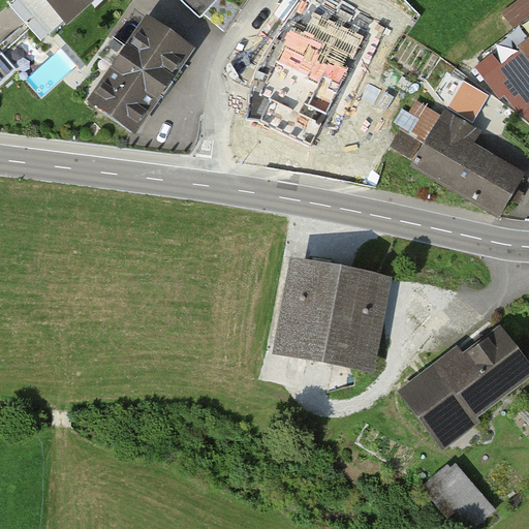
[(92,0),(43,0),(66,24),(92,0)]
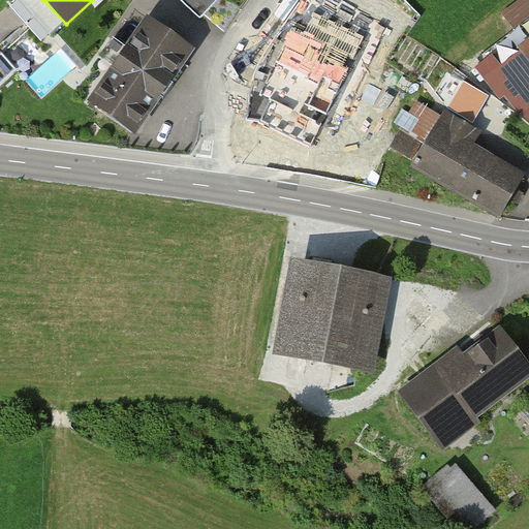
[(217,0),(184,0),(200,17),(217,0)]
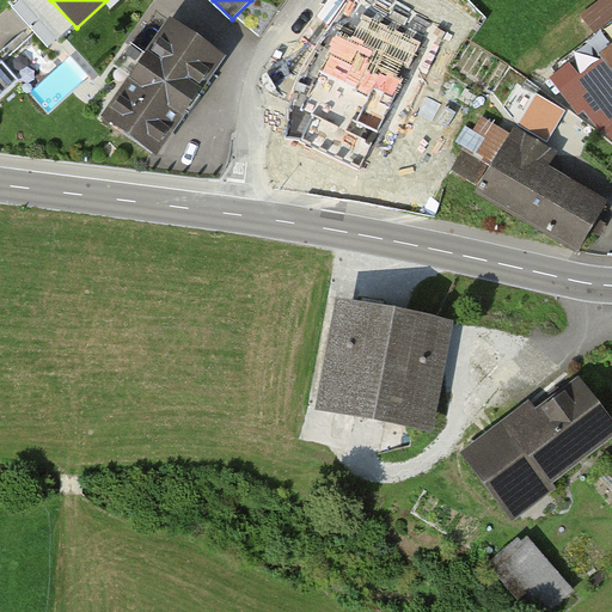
[(611,0),(599,0),(583,13),(599,31),(611,19),(611,0)]
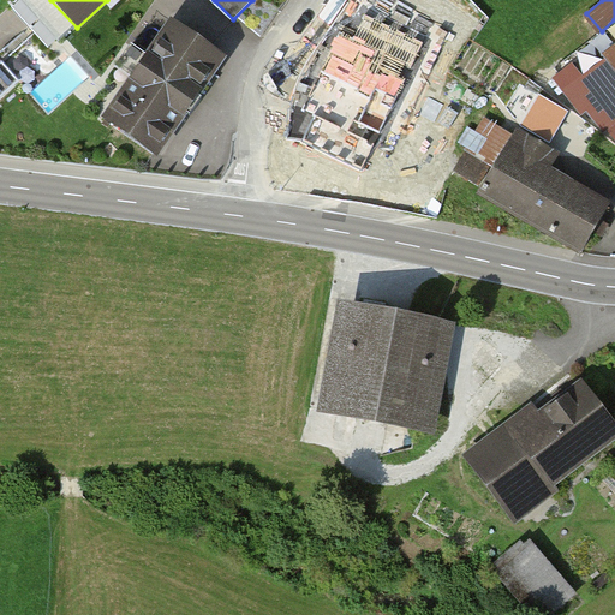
[(131,46),(89,107),(156,154),(221,63),(173,29),(151,59),(131,46)]
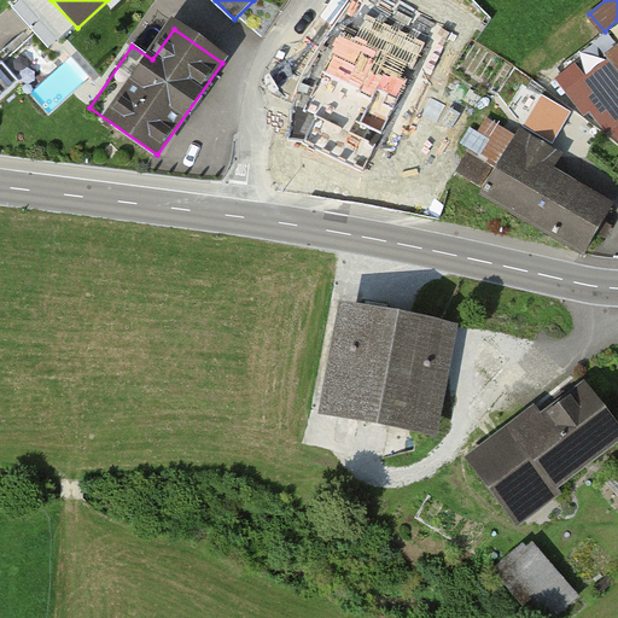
[(0,101),(21,85),(3,65),(0,66),(0,101)]
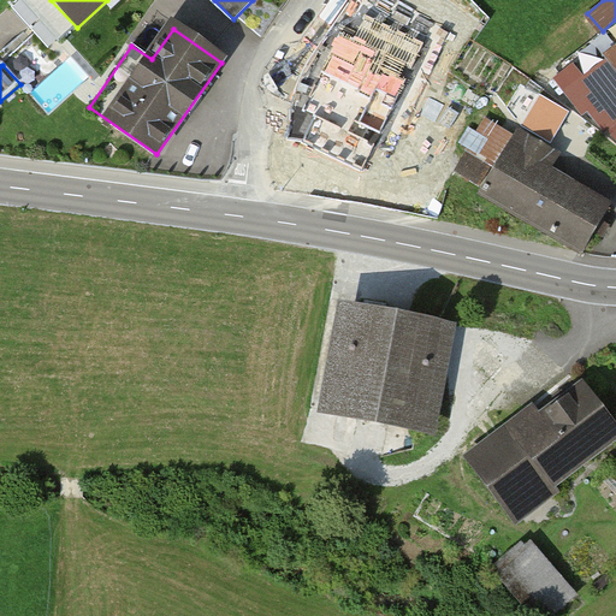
[(584,78),(574,65),(554,80),(584,117),(588,113),(606,135),(615,128),(615,126),(581,81),(584,78)]
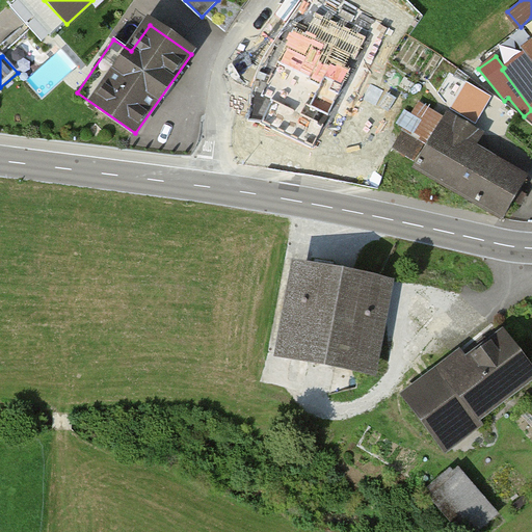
[(338,121),(323,154),(355,167),(378,113),(352,103),(344,124),(338,121)]
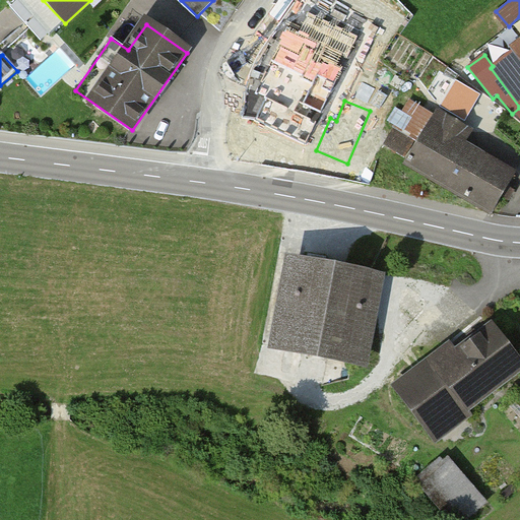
[(406,164),(493,213),(515,175),(430,124),(406,164)]
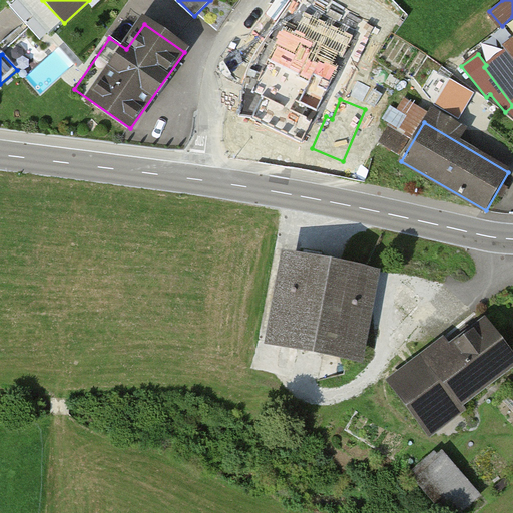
[(410,141),(389,128),(379,144),(400,157),(410,141)]
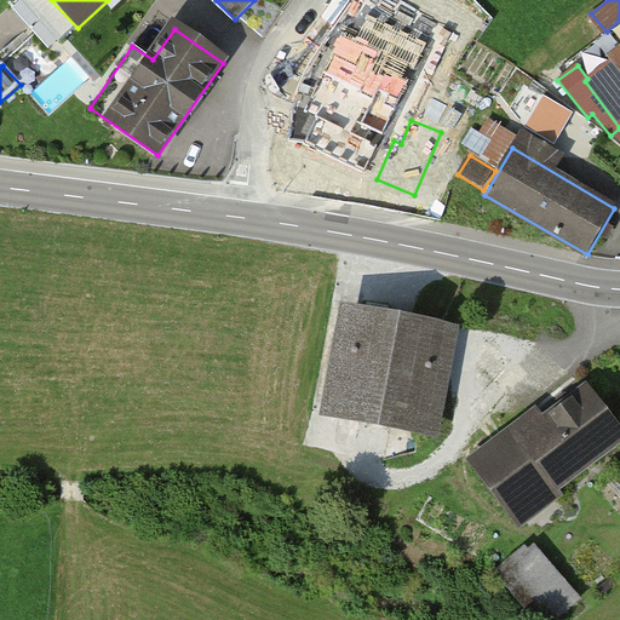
[(423,432),(441,329),(360,316),(340,418),(423,432)]
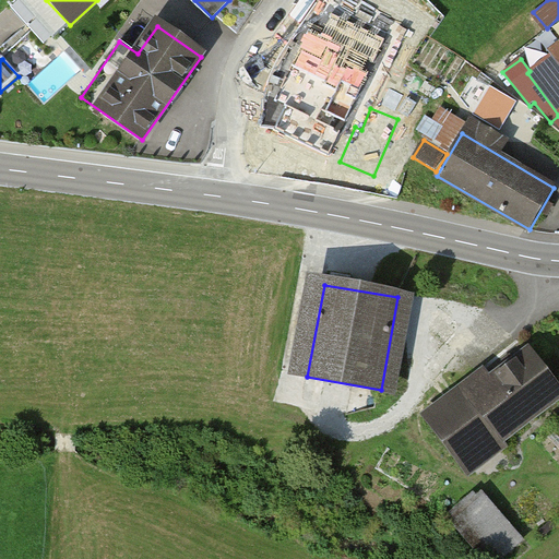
[(558,376),(531,337),(427,413),(467,467),(558,400),(558,376)]
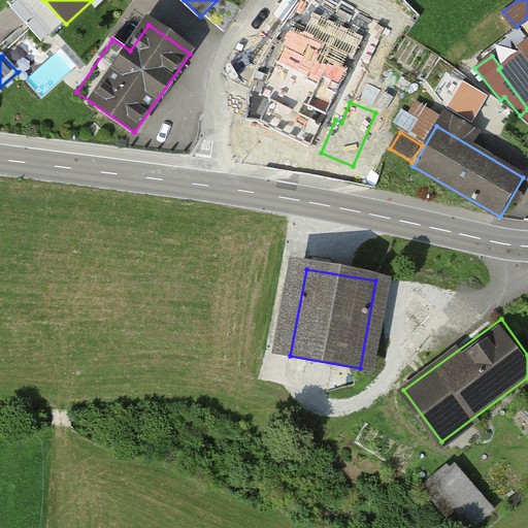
[(465,527),(487,509),(450,468),(416,498),(440,527),(465,527)]
